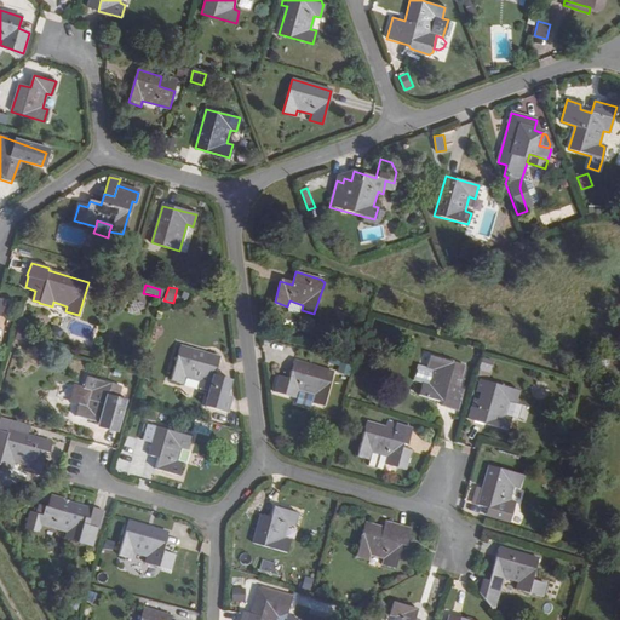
[(300,311),(303,305),(290,300),(287,306),(288,310),(298,314),(300,311)]
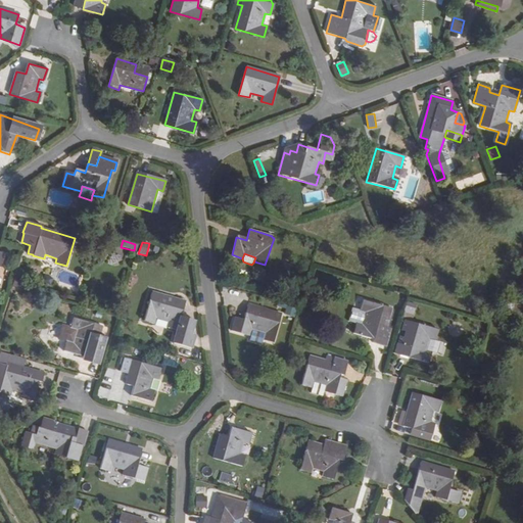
[(182,318),(186,301),(152,292),(144,320),(155,323),(156,319),(169,323),(168,327),(178,330),(174,344),(192,349),(195,336),(192,334),(195,322),(182,318)]
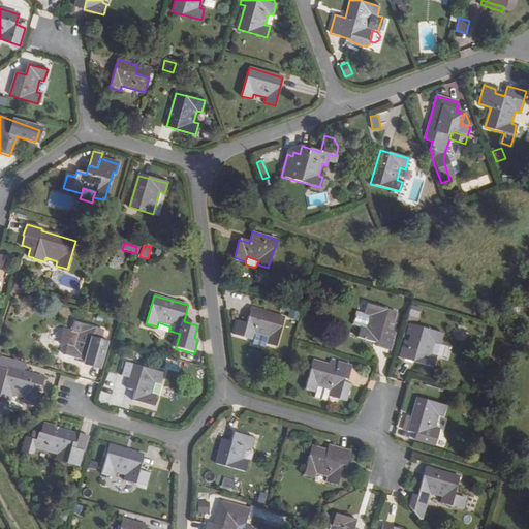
[(399,311),(407,313),(410,298),(402,296),(400,304),(402,305),(399,311)]
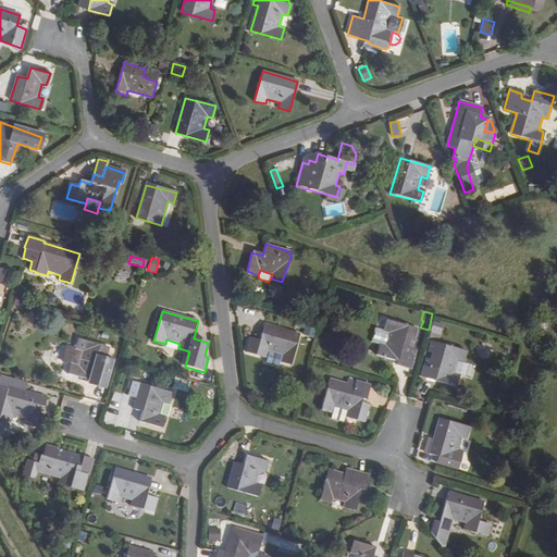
[(416,350),(411,348),(417,329),(387,320),(384,331),(388,333),(385,346),(381,345),(378,356),(398,361),(397,366),(409,369),(416,350)]
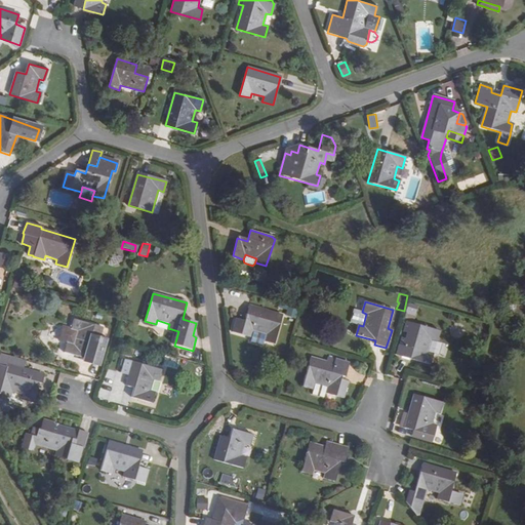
[(414,316),(417,306),(408,303),(405,314),(414,316)]
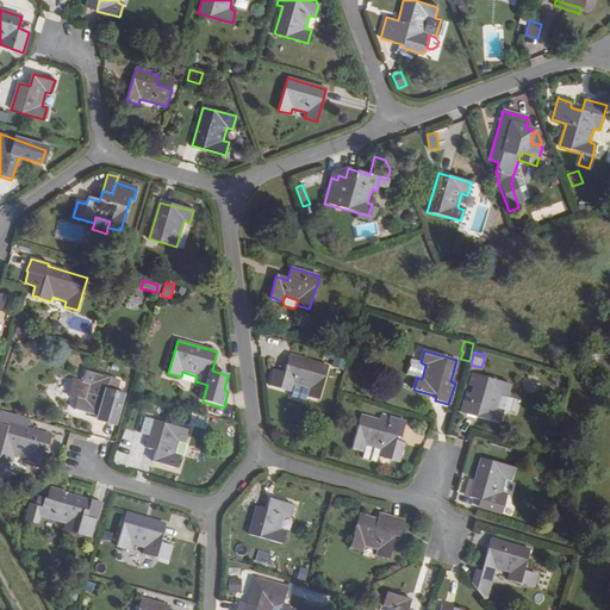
[(598,365),(598,353),(589,353),(587,365),(598,365)]
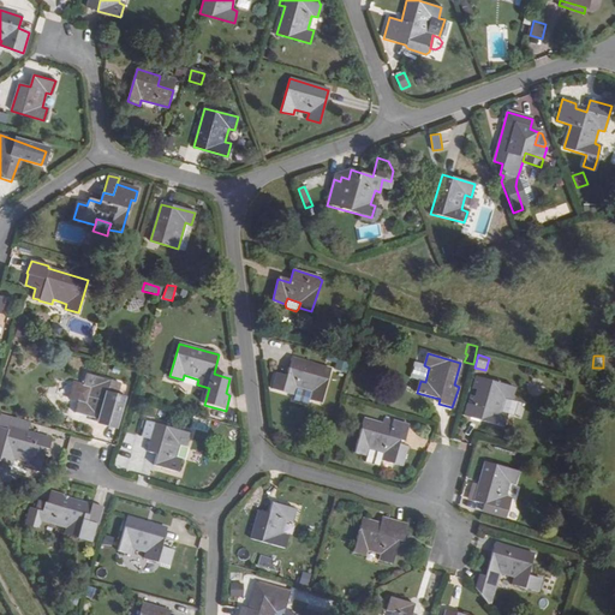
[(276,375),(273,388),(294,395),(297,390),(310,394),(309,399),(322,402),(332,369),(292,358),(286,377),(276,375)]
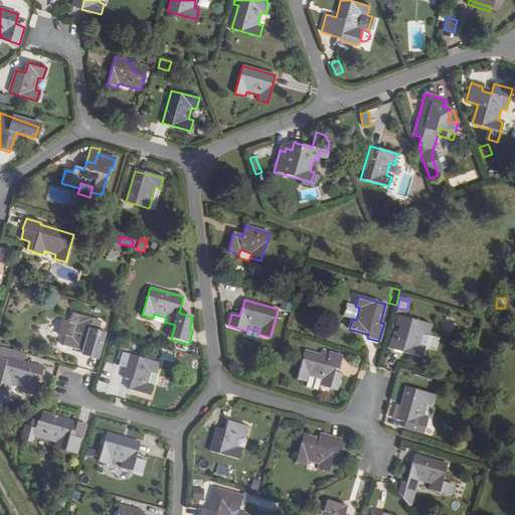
[(290,312),(292,304),(283,302),(281,309),(290,312)]
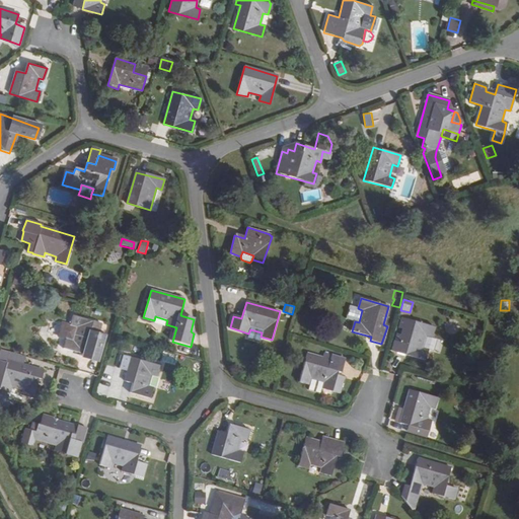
[(92,356),(101,325),(73,316),(70,325),(62,323),(58,337),(67,339),(64,348),(92,356)]
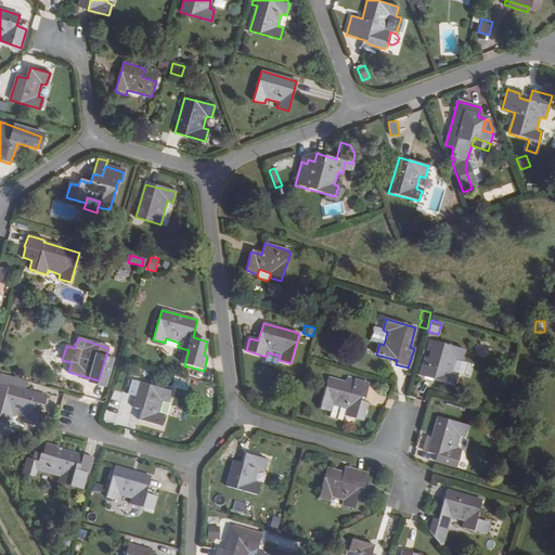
[(425,358),(420,375),(454,386),(457,374),(462,375),(465,363),(461,362),(464,350),(430,339),(427,350),(431,351),(429,358),(425,358)]
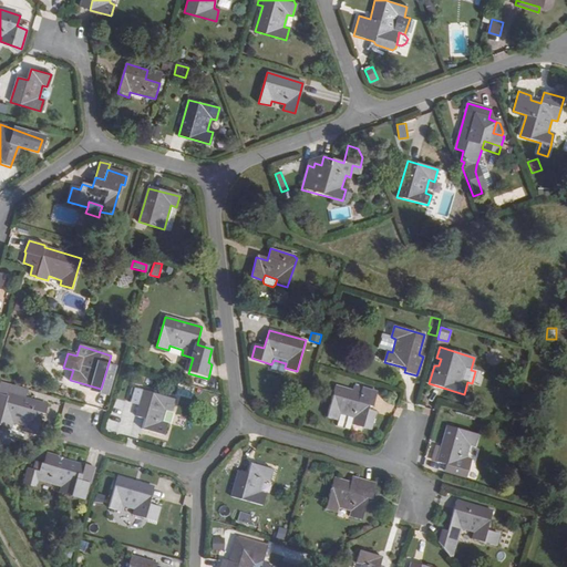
[(353,387),(352,391),(336,387),(327,416),(338,420),(340,415),(353,419),(351,424),(371,430),(375,411),(368,410),(369,405),(372,406),(377,392),(362,388),(362,389),(353,387)]
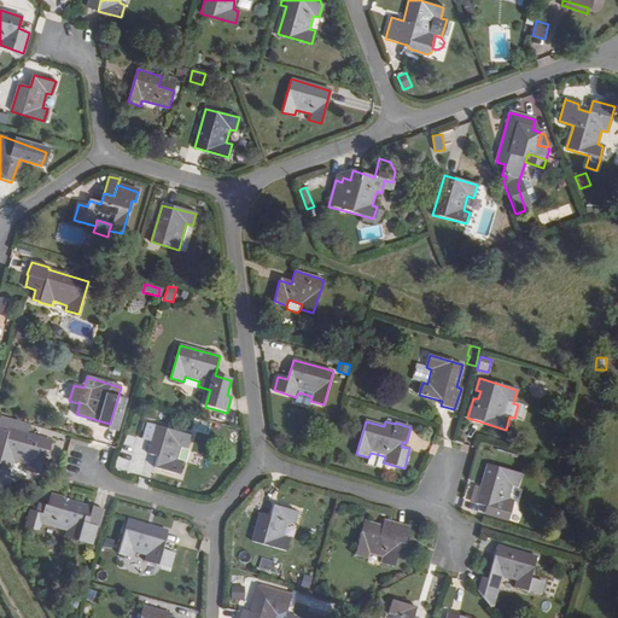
[(152,442),(149,454),(156,456),(152,468),(178,476),(180,464),(174,462),(179,447),(185,449),(188,437),(146,425),(143,438),(152,442)]
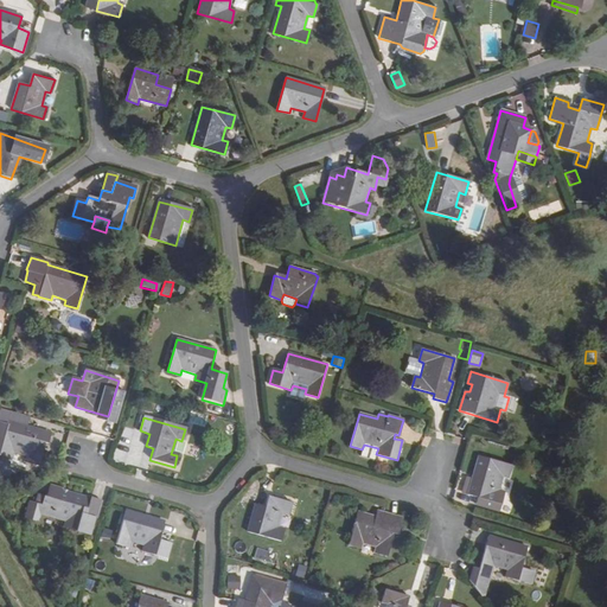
[(14,453),(26,457),(25,461),(39,465),(45,443),(48,443),(51,433),(10,422),(0,452),(0,453),(13,458),(14,453)]
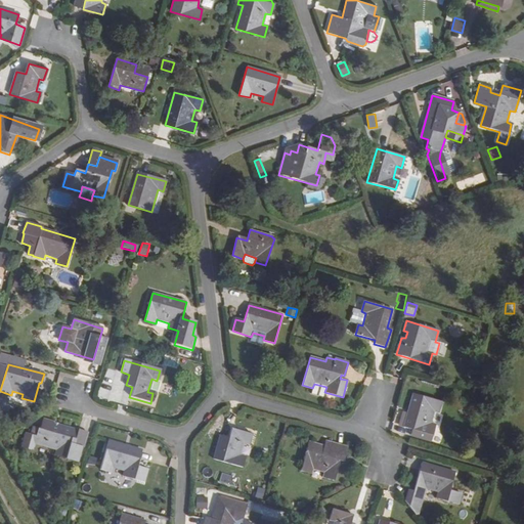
[(156,392),(158,384),(157,381),(151,379),(147,392),(153,393),(156,392)]
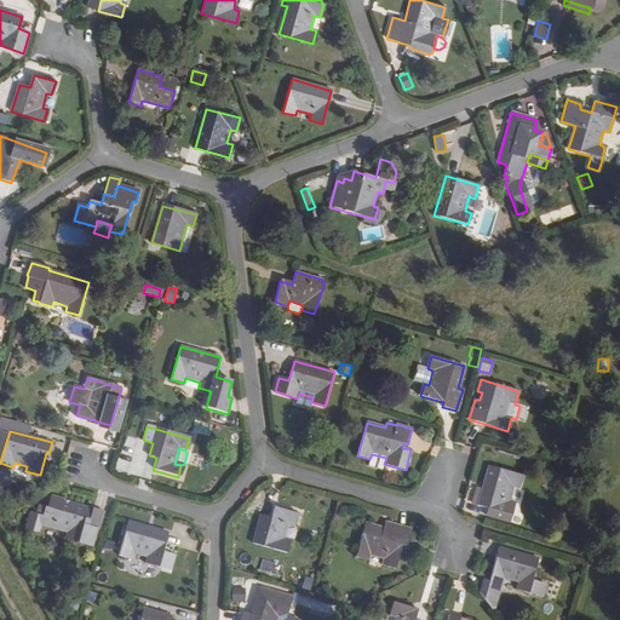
[(384,464),(386,458),(372,454),(369,459),(368,461),(369,463),(368,465),(385,470),(385,466),(384,466),(385,464),(384,464)]
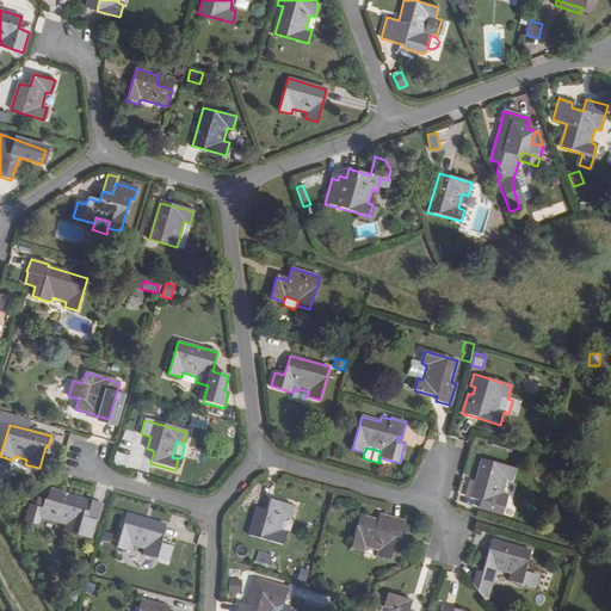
[(26,460),(14,456),(13,461),(11,468),(23,470),(25,464),(26,460)]
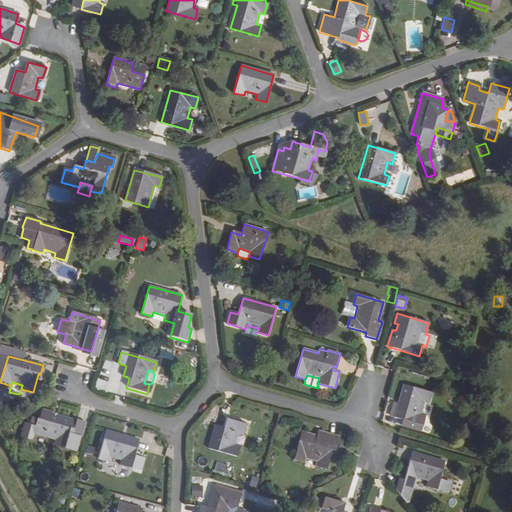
[(428,403),(431,392),(404,385),(395,417),(403,420),(401,425),(420,431),(424,414),(420,413),(424,402),(428,403)]
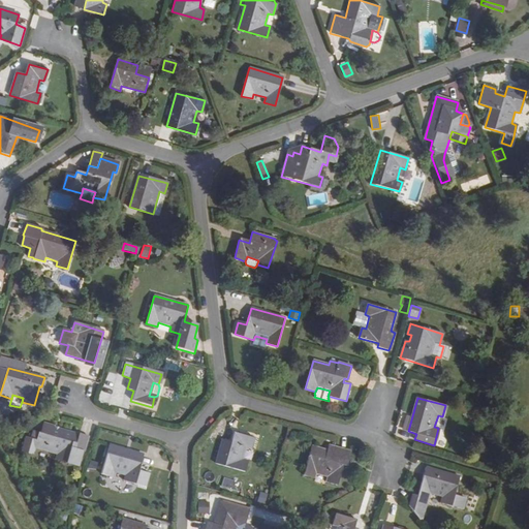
[(85,452),(89,437),(58,428),(59,426),(43,422),(41,432),(40,432),(36,446),(58,454),(56,459),(67,463),(73,442),(76,443),(74,448),(85,452)]
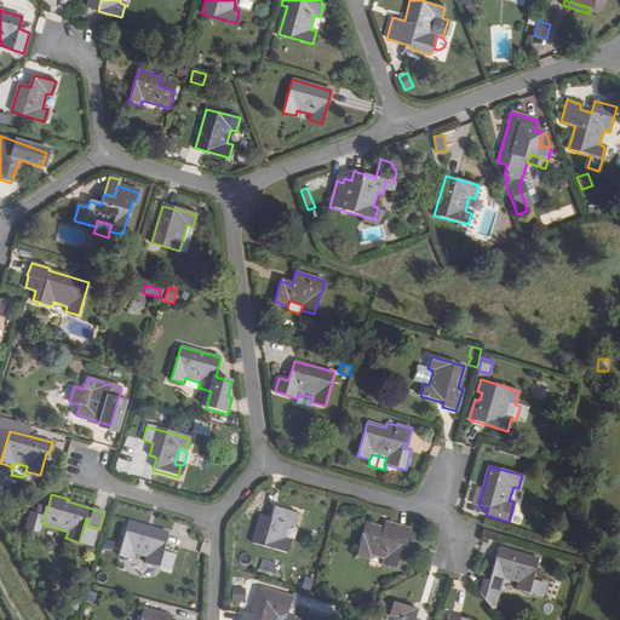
[(274,506),(270,517),(260,515),(253,543),(286,552),(290,540),(283,539),(288,524),(294,526),(297,514),(274,506)]
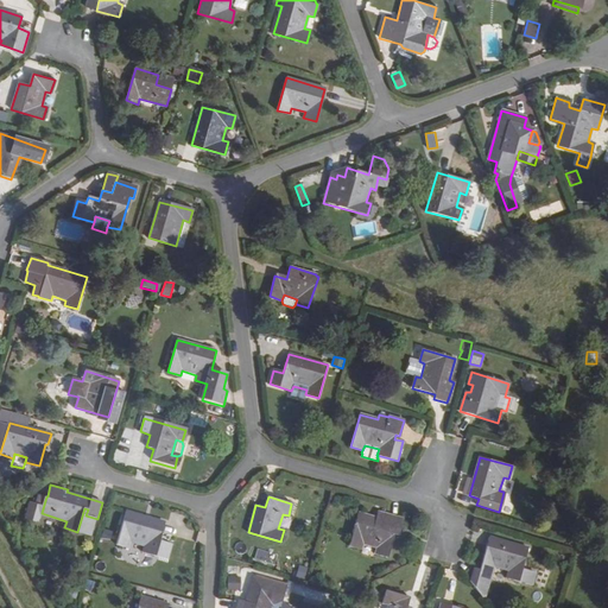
[(156,555),(165,523),(126,512),(116,544),(128,548),(130,542),(144,546),(143,551),(156,555)]
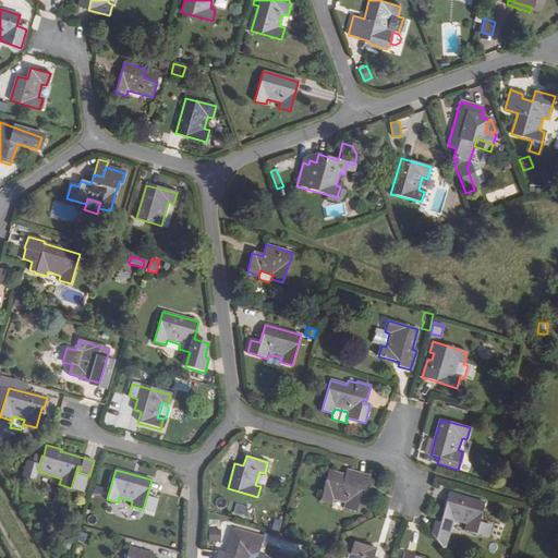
[(347,470),(344,475),(328,472),(319,500),(331,504),(332,499),(346,502),(344,507),(355,510),(361,490),(365,492),(370,476),(347,470)]
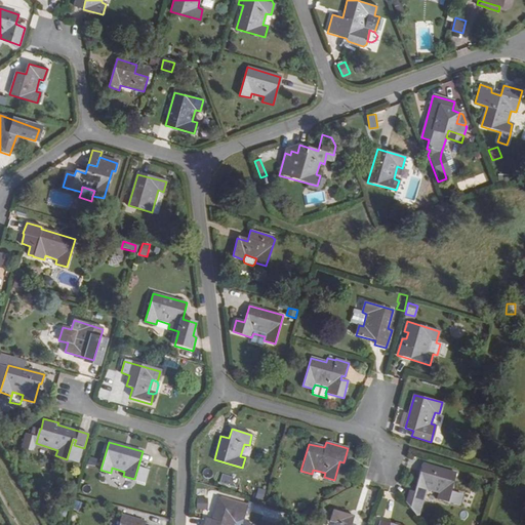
[(427,490),(438,493),(437,497),(459,505),(462,495),(450,491),(455,474),(422,463),(414,492),(408,491),(405,501),(419,519),(421,511),(427,490)]
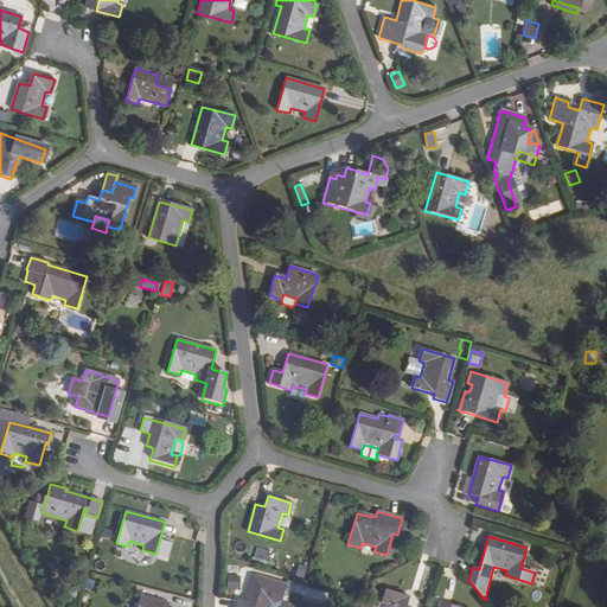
[(506,570),(493,567),(487,590),(492,592),(497,575),(504,577),(505,575),(506,570)]
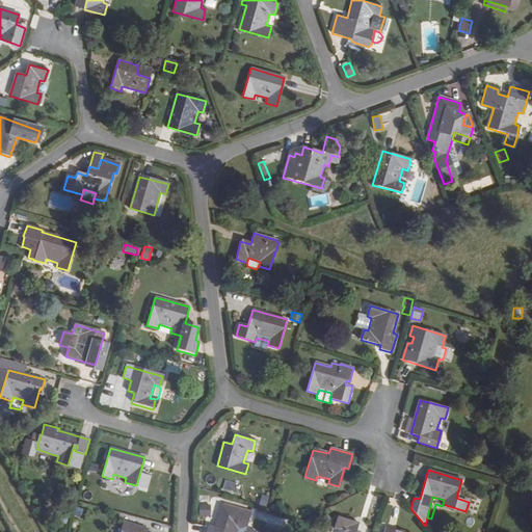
[(200,504),(198,517),(211,517),(211,504),(200,504)]
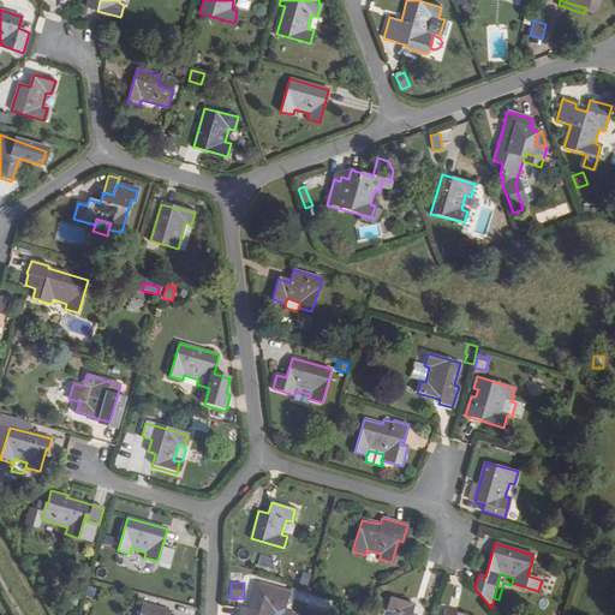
[(239,607),(237,614),(275,614),(276,614),(282,614),(288,592),(256,583),(248,609),(239,607)]
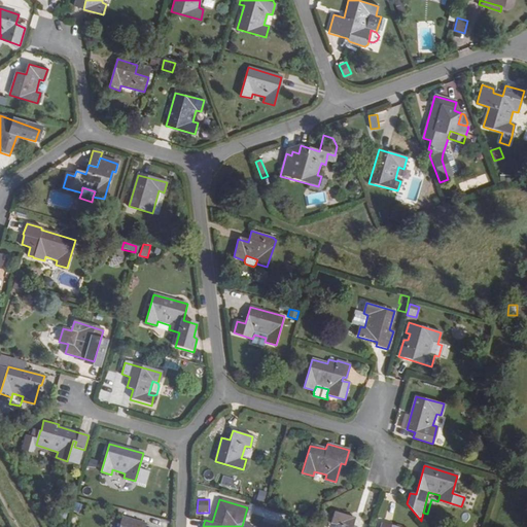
[(335,526),(351,526),(352,526),(354,518),(336,512),(332,523),(337,524),(335,526)]
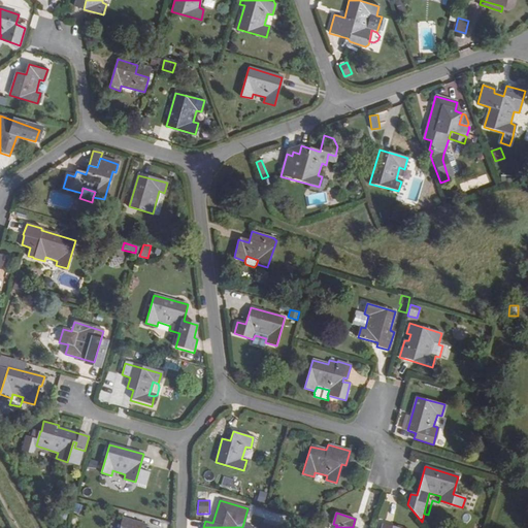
[(144,527),(146,525),(123,518),(120,527),(144,527)]
